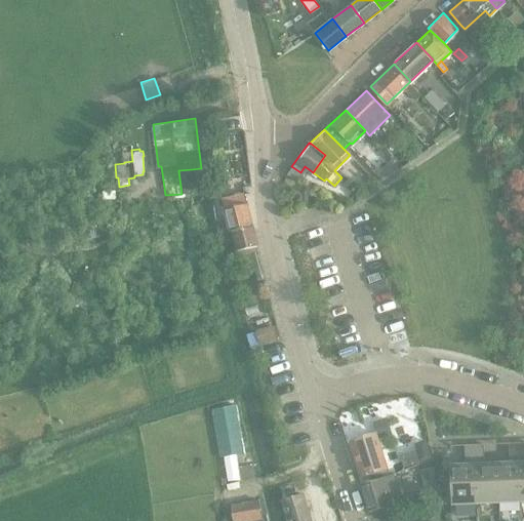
[(388,173),(397,165),(391,158),(381,167),(388,173)]
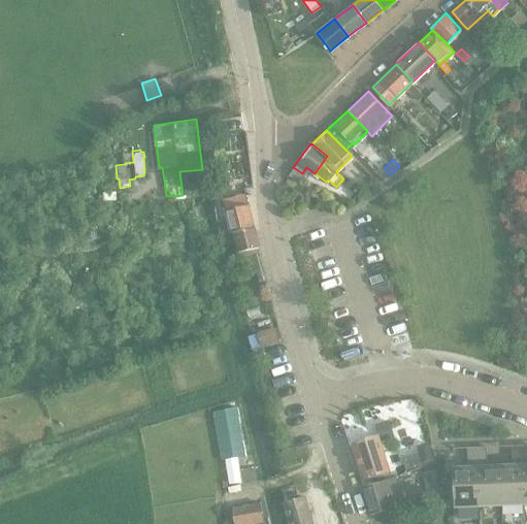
[(254,226),(245,193),(222,199),(227,220),(219,223),(222,233),(254,226)]
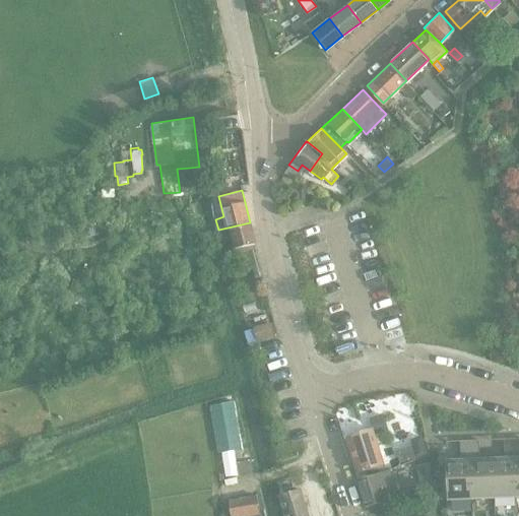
[(113,229),(109,215),(92,220),(76,224),(79,237),(95,233),(113,229)]
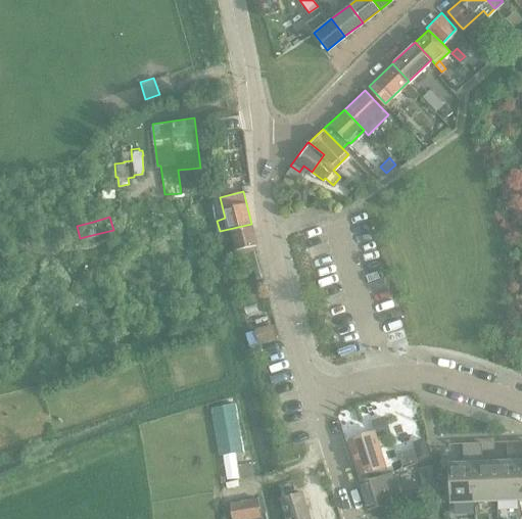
[(251,224),(220,231),(219,231),(221,240),(233,237),(236,248),(233,248),(234,253),(257,247),(251,224)]
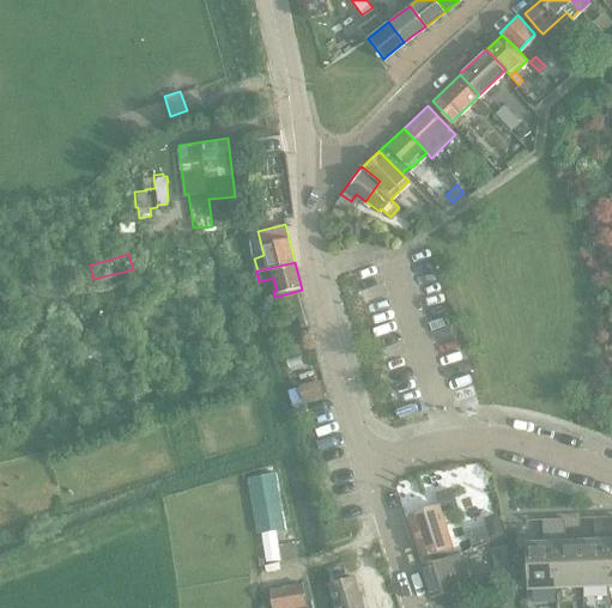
[(303,396),(320,391),(316,380),(300,384),(303,396)]
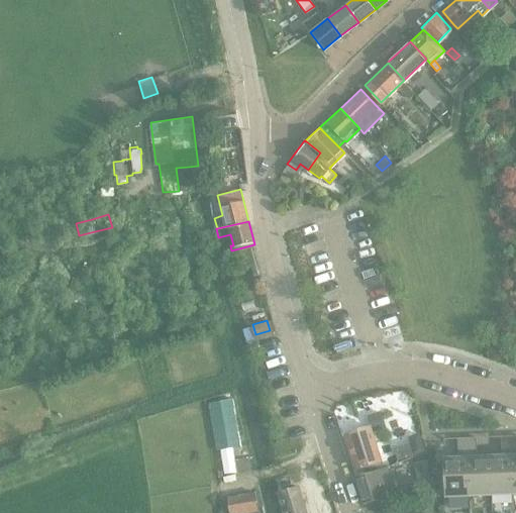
[(209,399),(217,446),(242,442),(233,395),(209,399)]
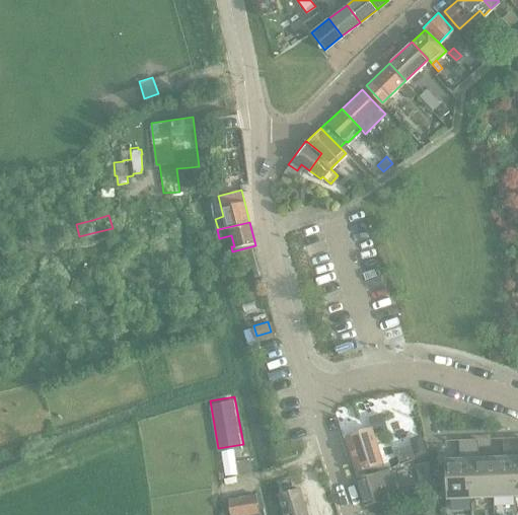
[(380,412),(368,415),(373,431),(385,427),(380,412)]
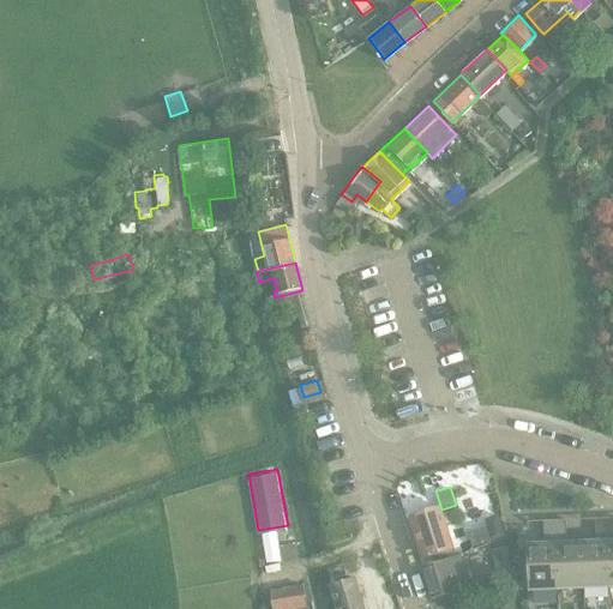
[(408,514),(421,556),(452,547),(439,505),(408,514)]
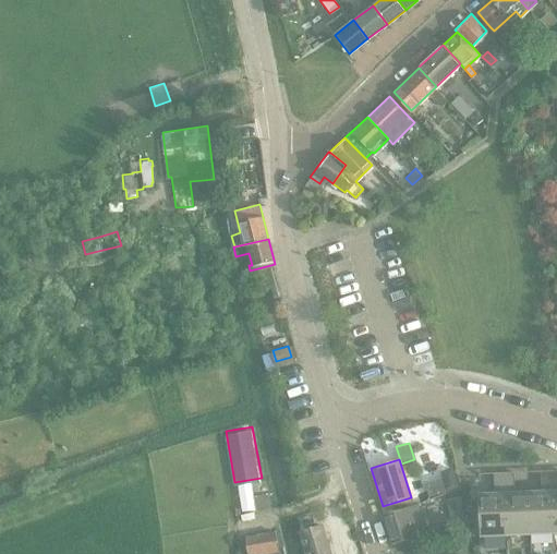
[(451,466),(440,470),(447,489),(457,484),(451,466)]
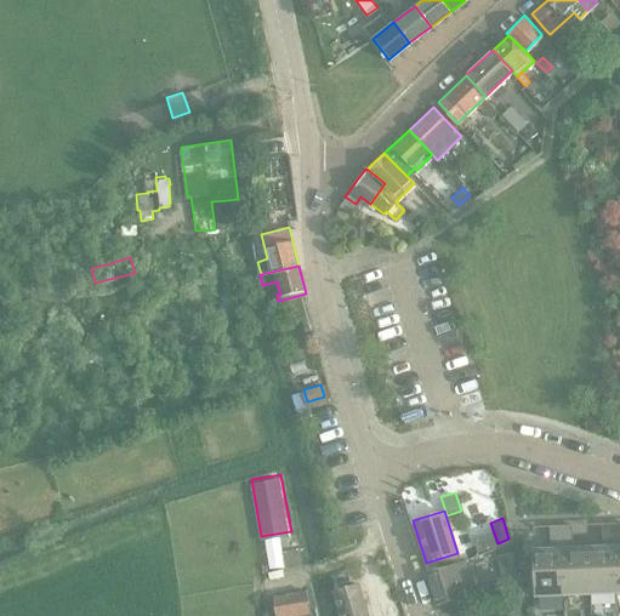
[(612,522),(606,522),(606,523),(607,535),(619,534),(619,522),(619,520),(612,522)]
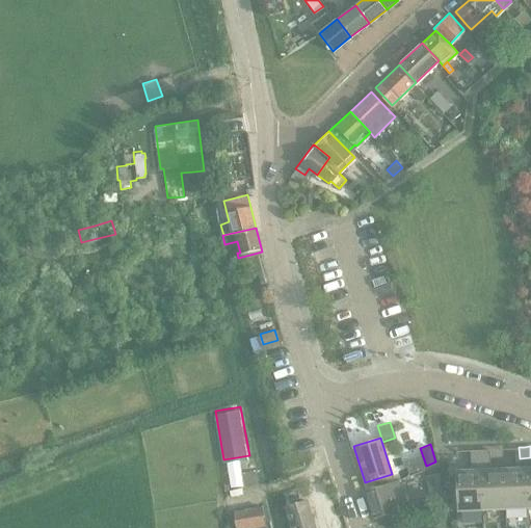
[(479,448),(474,448),(474,449),(475,459),(485,458),(484,449),(484,448),(479,448)]
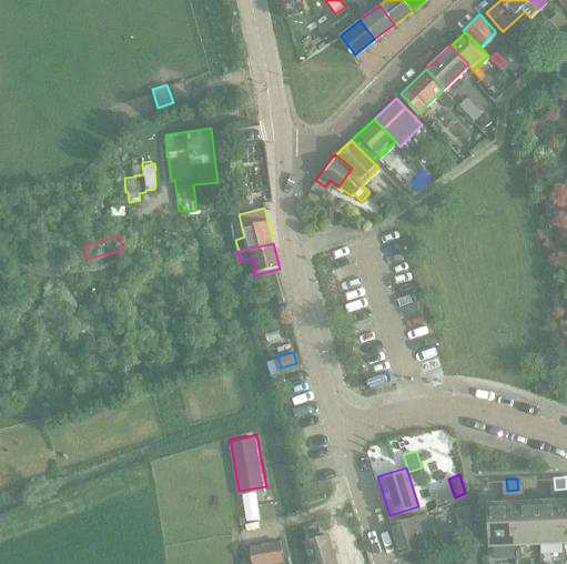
[(566,489),(555,490),(555,500),(560,500),(566,499),(566,489)]
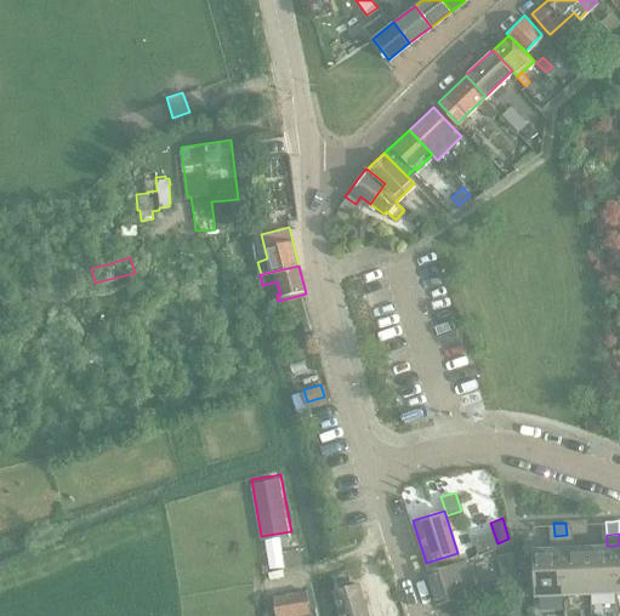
[(567,535),(555,536),(555,547),(561,547),(567,547),(567,535)]
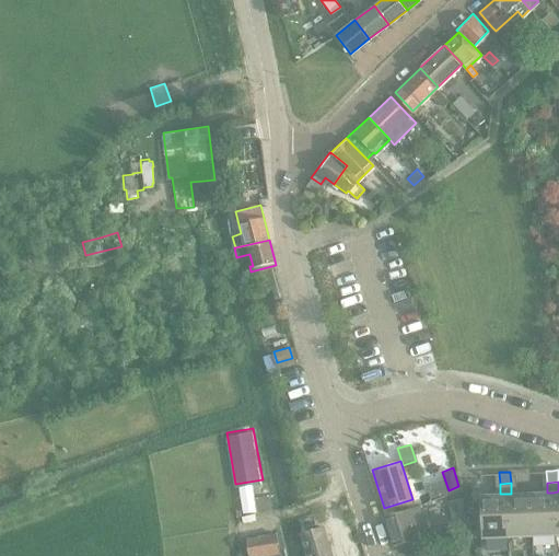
[(530,493),(511,494),(505,494),(508,534),(531,534),(530,493)]
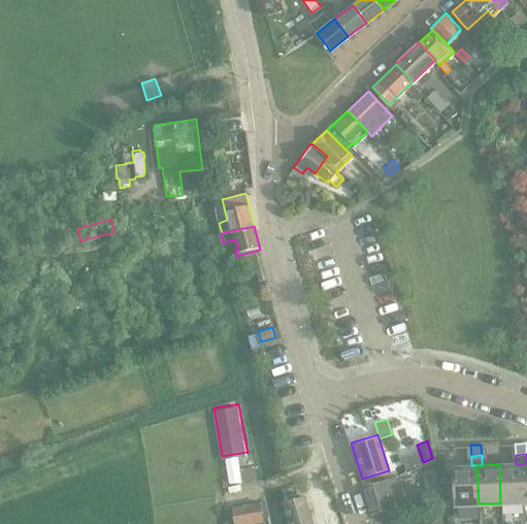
[(516,464),(499,464),(500,503),(523,502),(521,464),(516,464)]
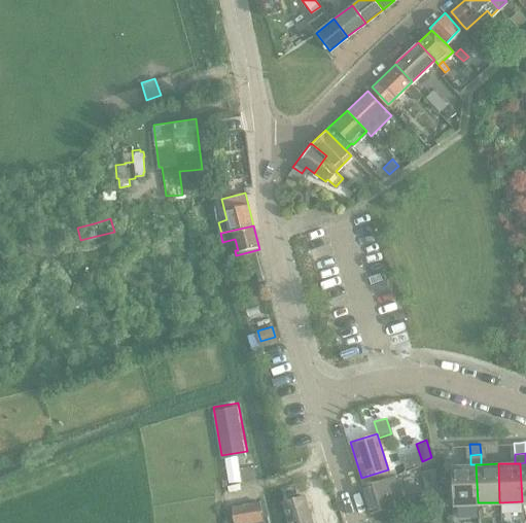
[(454,503),(478,502),(476,464),(470,464),(452,465),(454,503)]
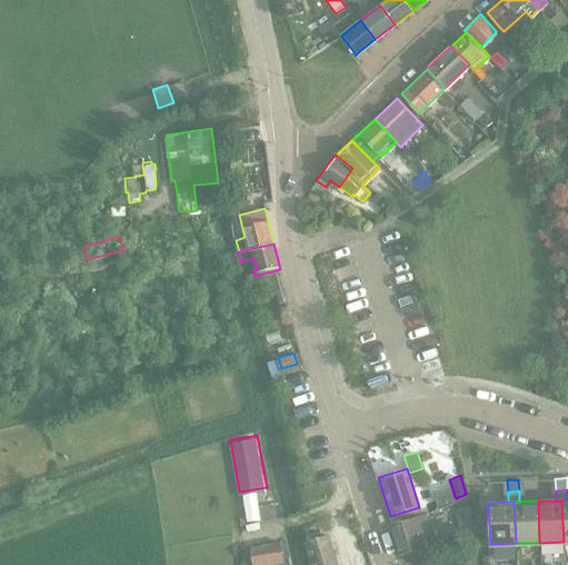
[(476,539),(470,505),(456,507),(462,542),(476,539)]
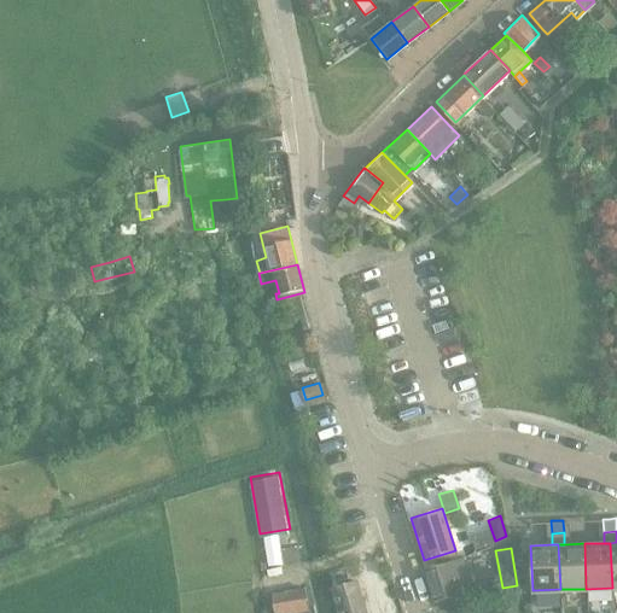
[(461,555),(423,568),(432,601),(457,593),(457,591),(471,587),(461,555)]
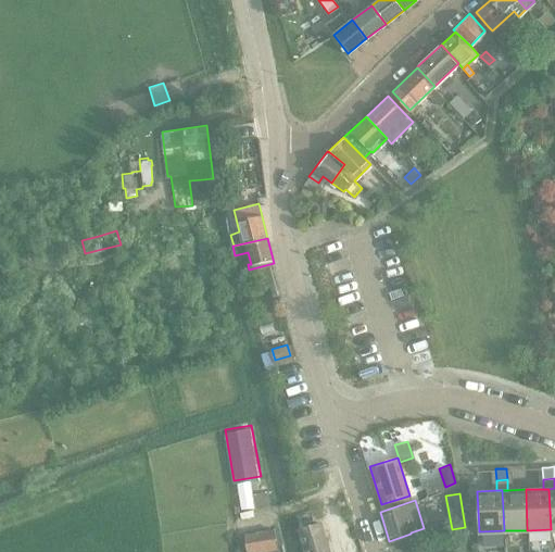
[(328,551),(319,523),(299,528),(305,551),(328,551)]
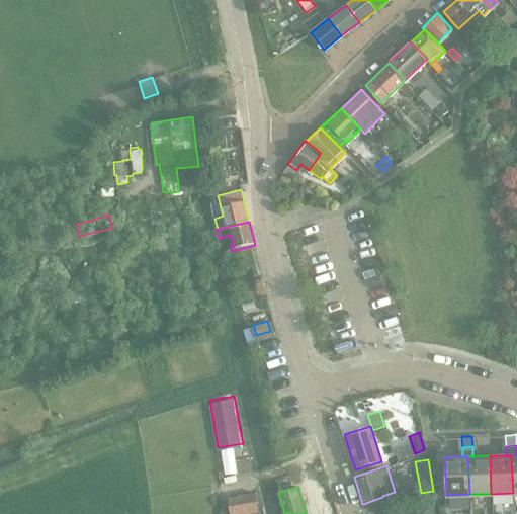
[(259,513),(255,492),(227,497),(230,513),(259,513)]
